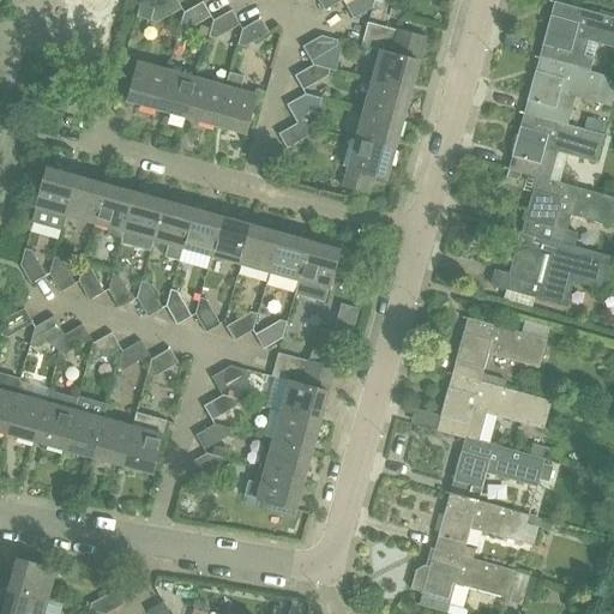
[(150,20),(155,5),(142,0),(137,17),(150,20)]
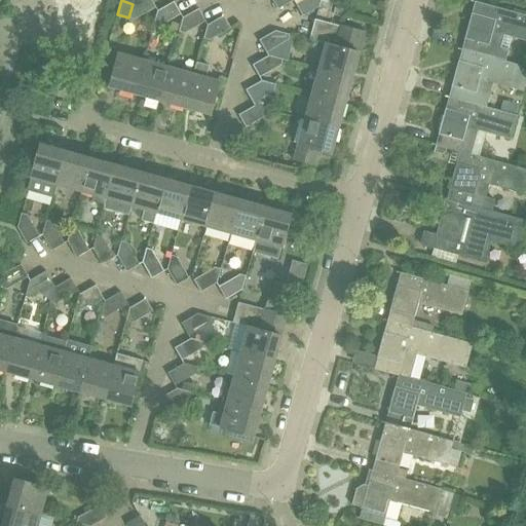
[(128,17),(130,19),(135,20),(135,19),(156,7),(151,0),(138,0),(133,4),(128,17)]
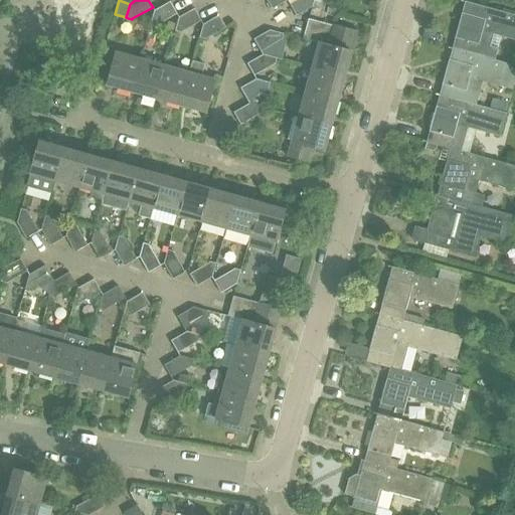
[(288,0),(267,0),(272,9),(288,0)]
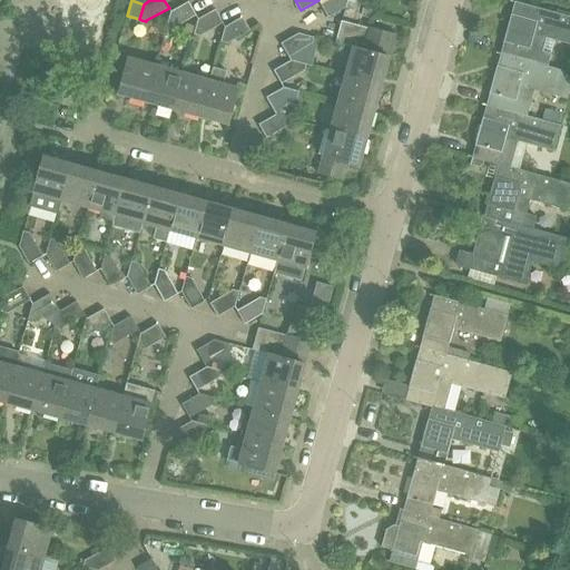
[(345,7),(347,0),(325,0),(320,3),(327,17),(345,7)]
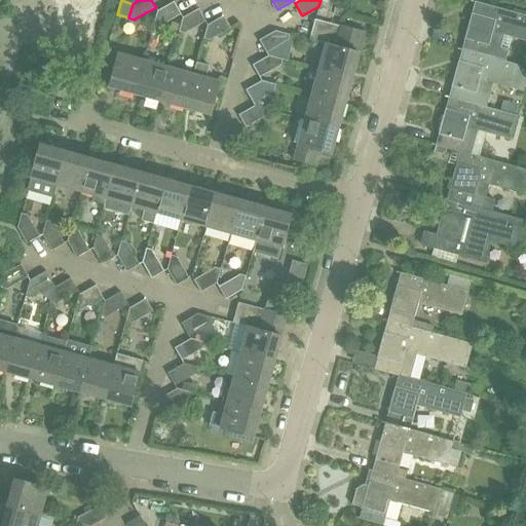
[(525,13),(475,0),(460,51),(485,58),(486,54),(505,60),(509,49),(501,47),(505,35),(525,40),(525,13)]
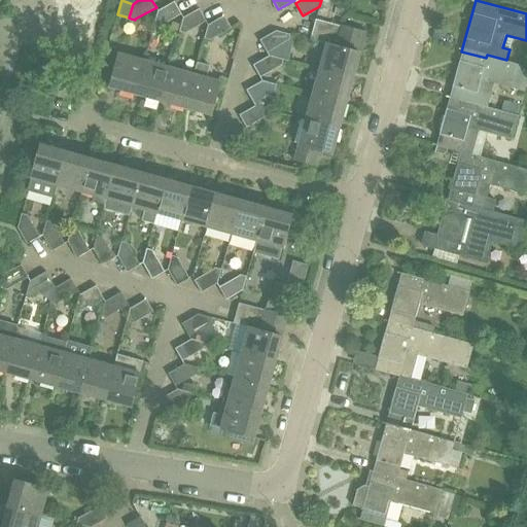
[(161,26),(181,13),(174,1),(157,10),(153,25),(161,27),(161,26)]
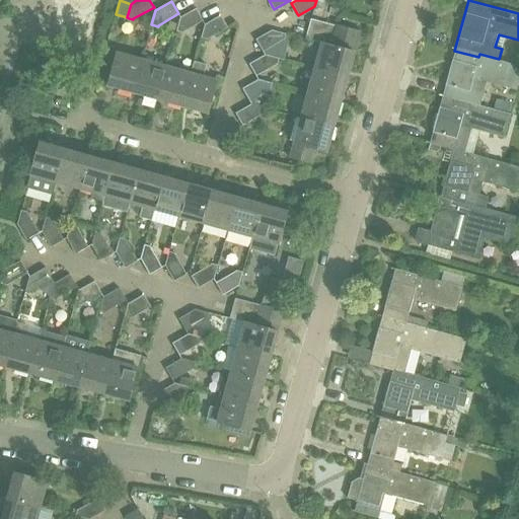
[(182,31),(203,20),(196,8),(179,17),(176,30),(182,32),(182,31)]
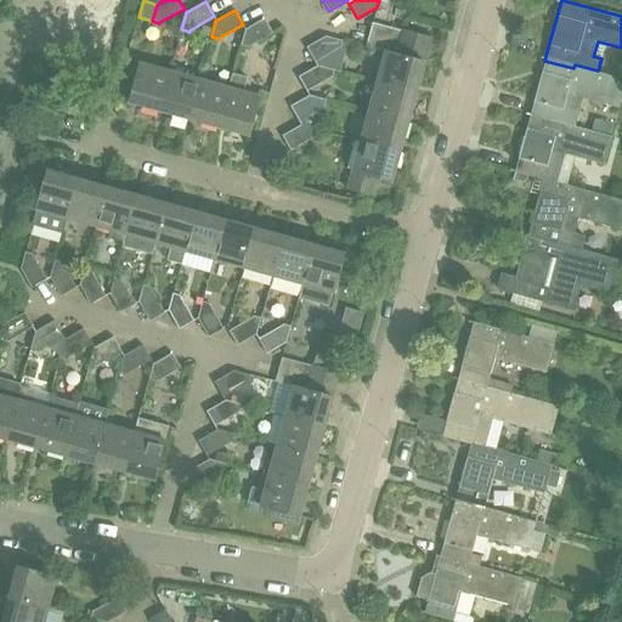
[(248,46),(272,33),(265,18),(246,28),(241,45),(248,47),(248,46)]
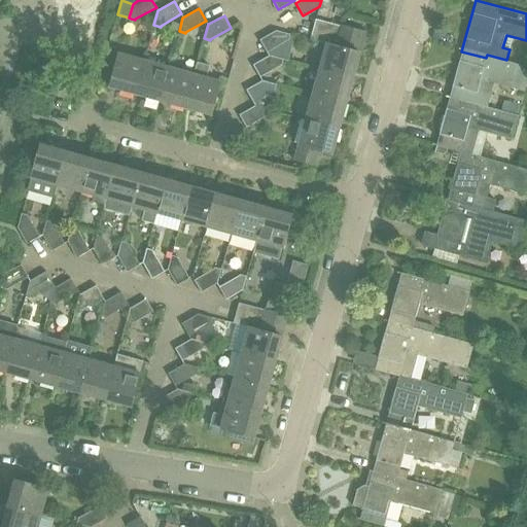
[(309,39),(326,44),(336,46),(342,26),(315,19),(309,39)]
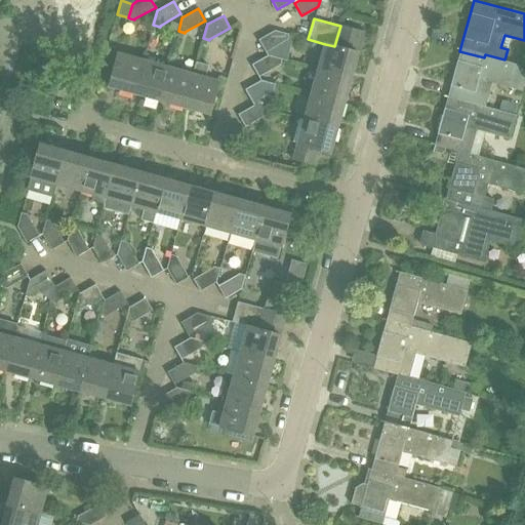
[(167,34),(175,37),(178,25),(171,23),(167,34)]
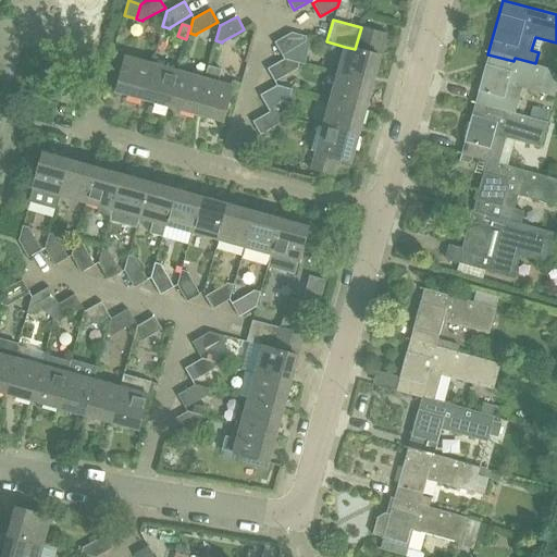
[(345,47),(337,75),(372,85),(386,34),(361,27),(355,49),(345,47)]
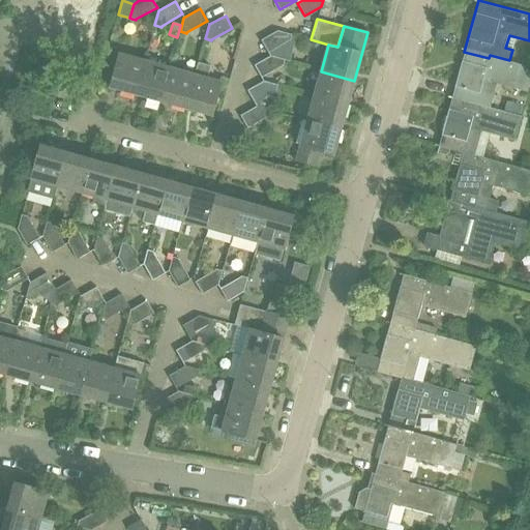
[(290,40),(292,34),(277,30),(261,40),(268,53),(289,40),(290,40)]
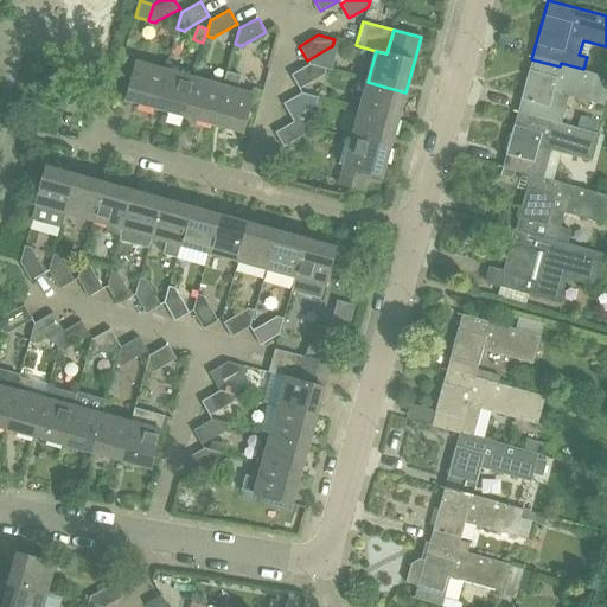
[(531,59),(518,112),(545,120),(545,119),(561,123),(568,95),(604,104),(606,91),(606,75),(583,69),(561,63),(560,66),(531,59)]
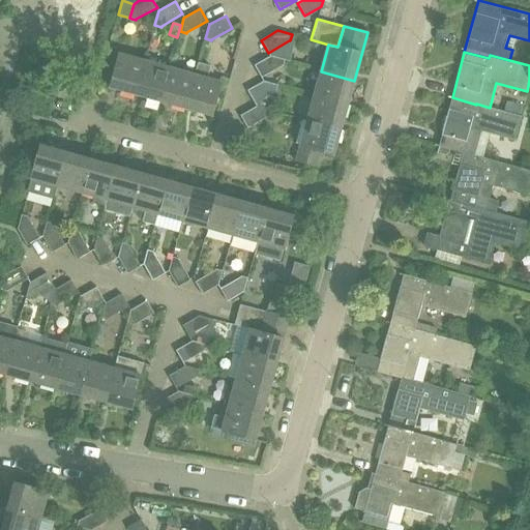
[(110,88),(137,95),(145,61),(119,54),(110,88)]
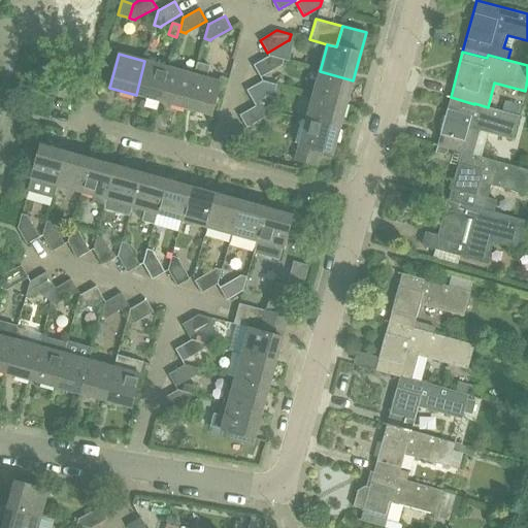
[(282,66),(284,60),(269,56),(253,65),(260,77),(281,66),(282,66)]
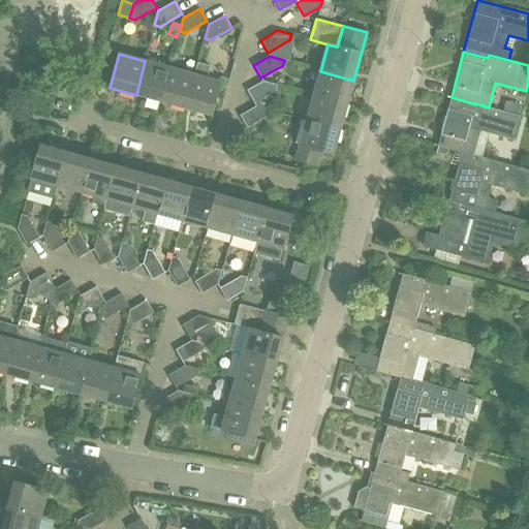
[(145,61),(136,95),(160,101),(169,67),(145,61)]
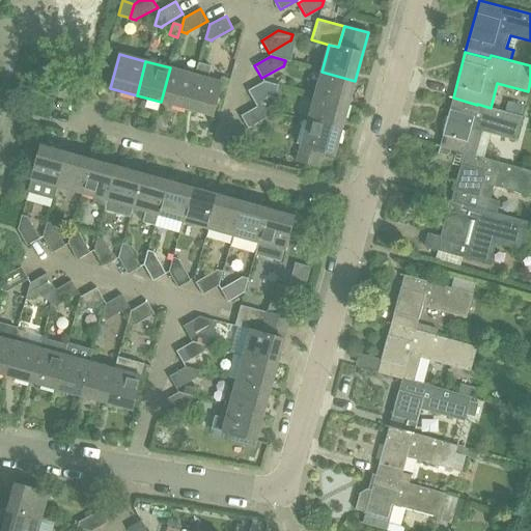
[(195,75),(186,109),(212,116),(221,82),(207,78),(211,64),(198,61),(194,75),(195,75)]
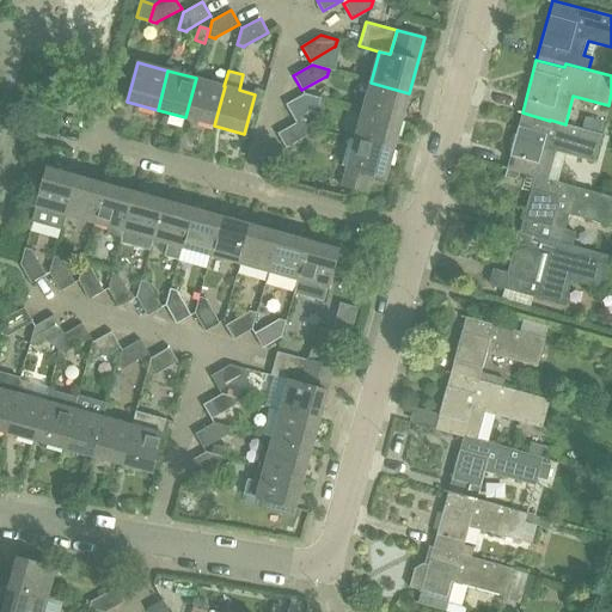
[(196,78),(185,117),(214,126),(225,86),(224,86),(196,78)]
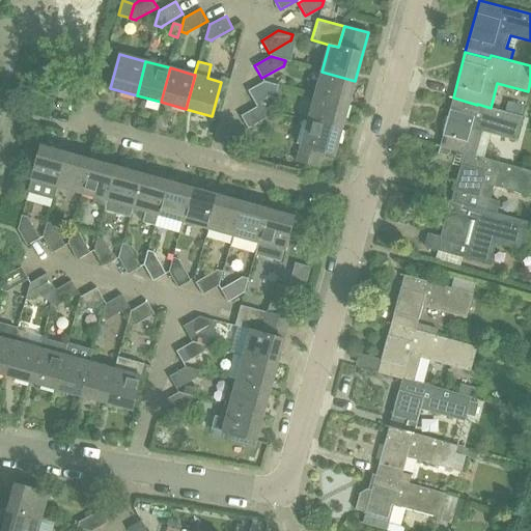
[(322,72),(314,95),(348,105),(355,81),(322,72)]
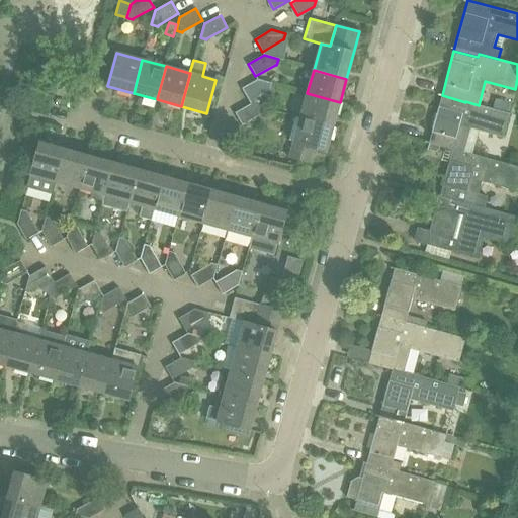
[(270,89),(271,83),(258,79),(242,88),(249,100),(269,89),(270,89)]
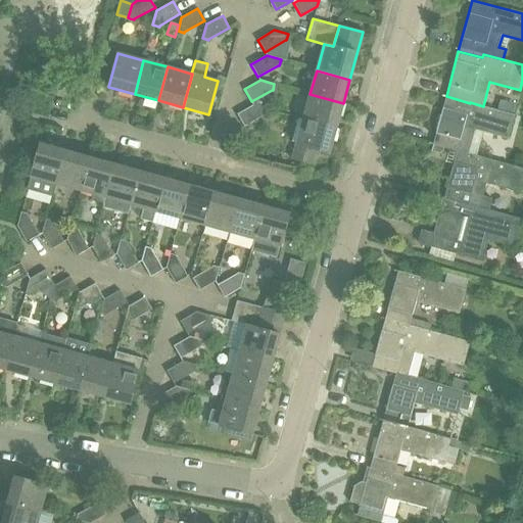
[(493,101),(522,106),(522,92),(496,88),(493,101)]
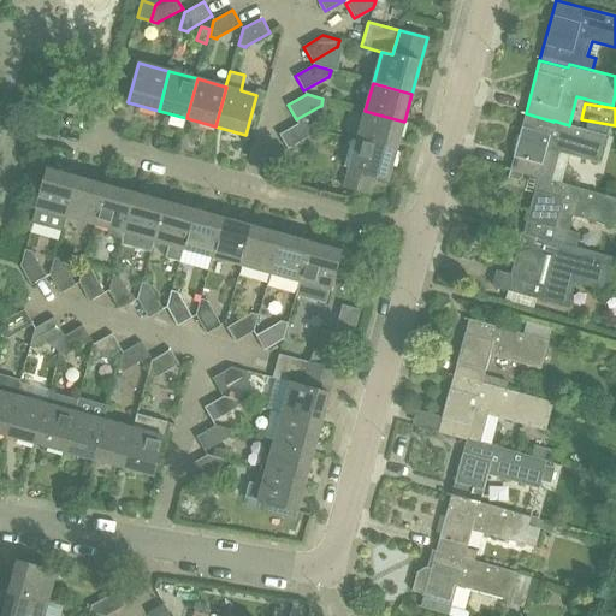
[(365,111),(356,140),(396,150),(404,122),(365,111)]
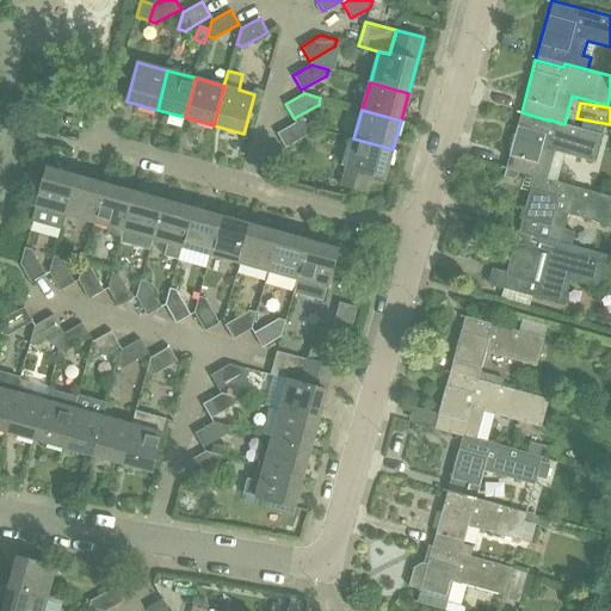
[(549,121),(522,112),(506,168),(518,172),(532,176),(534,176),(534,174),(548,179),(555,152),(592,161),(599,134),(565,124),(549,119),(549,121)]
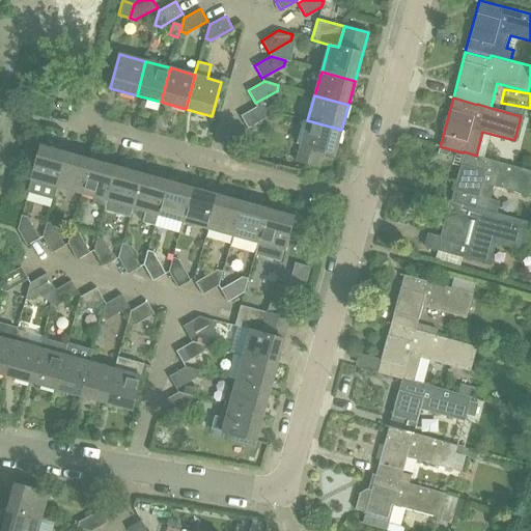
[(269,117),(271,110),(257,106),(241,115),(248,129),(269,116),(269,117)]
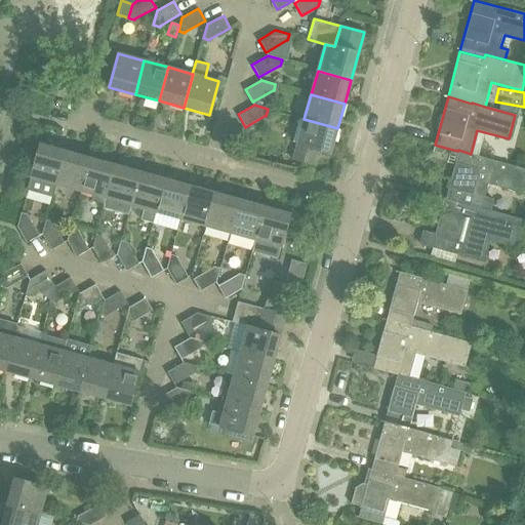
[(304,119),(297,145),(293,160),(314,166),(318,151),(330,154),(337,128),(304,119)]
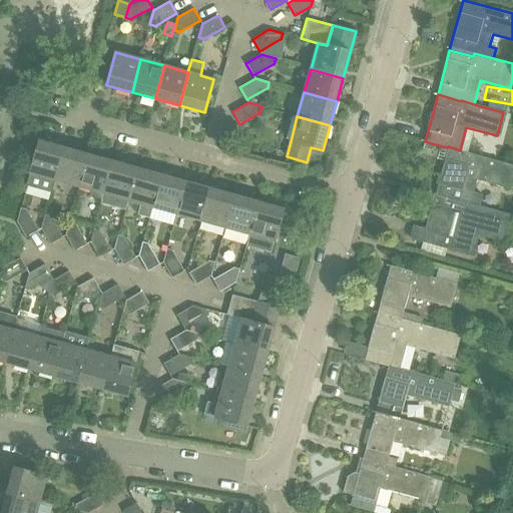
[(39,141),(30,174),(26,185),(51,191),(54,180),(55,181),(64,148),(39,141)]
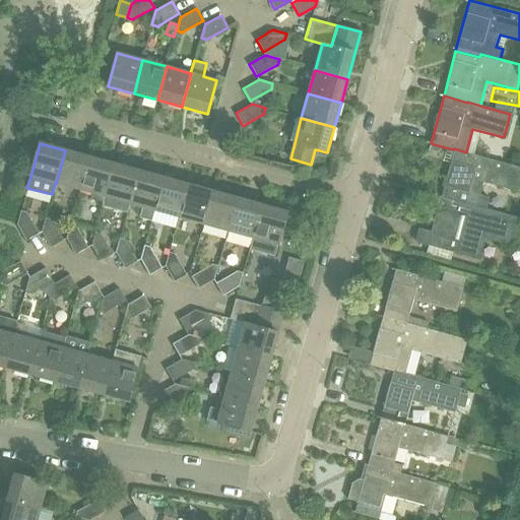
[(440,150),(441,146),(431,143),(429,150),(436,152),(440,150)]
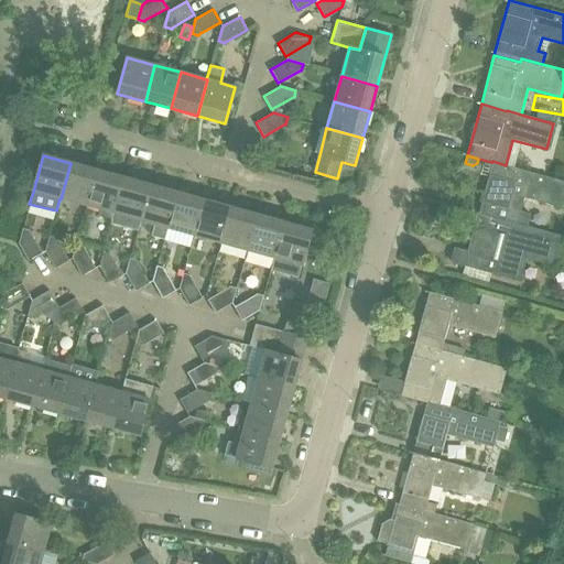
[(492,162),(491,162),(478,213),(503,220),(503,219),(528,226),(531,214),(521,212),(524,197),(560,207),(563,188),(563,181),(506,165),(492,161),(492,162)]
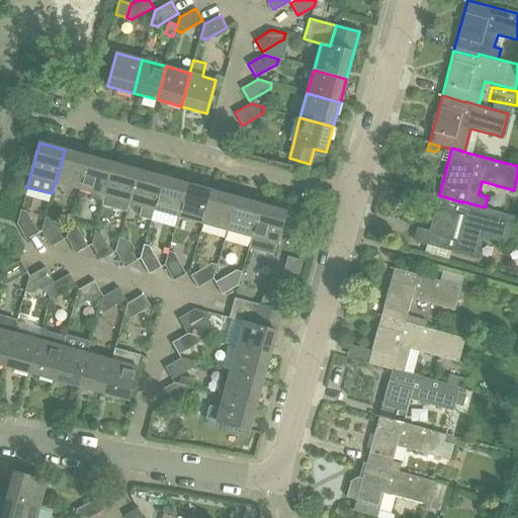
[(65,150),(56,183),(80,189),(88,157),(65,150)]
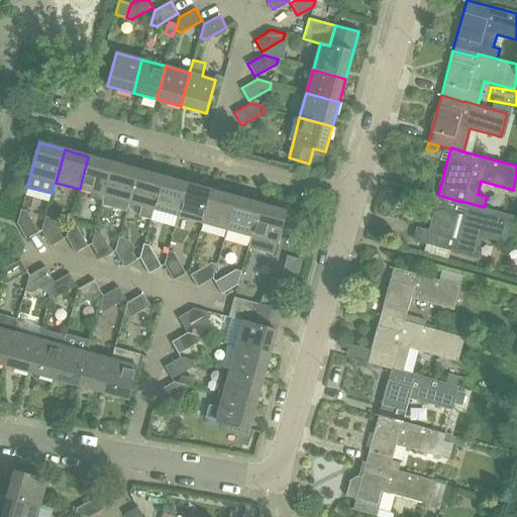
[(88,157),(80,189),(91,192),(90,197),(103,200),(104,196),(103,196),(112,163),(88,157)]
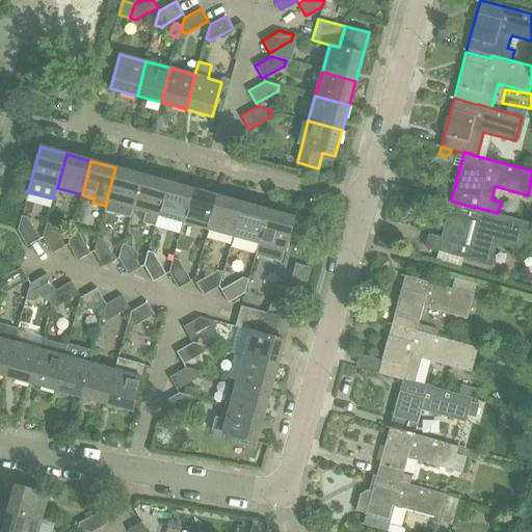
[(106,202),(107,202),(132,208),(141,175),(115,167),(106,202)]
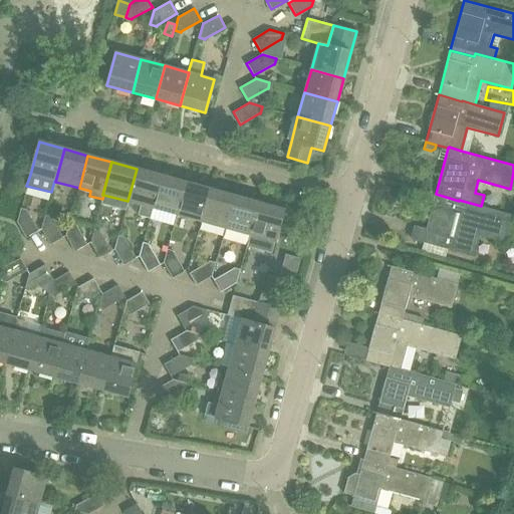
[(137,169),(127,201),(141,205),(138,214),(150,218),(153,208),(152,208),(161,176),(137,169)]
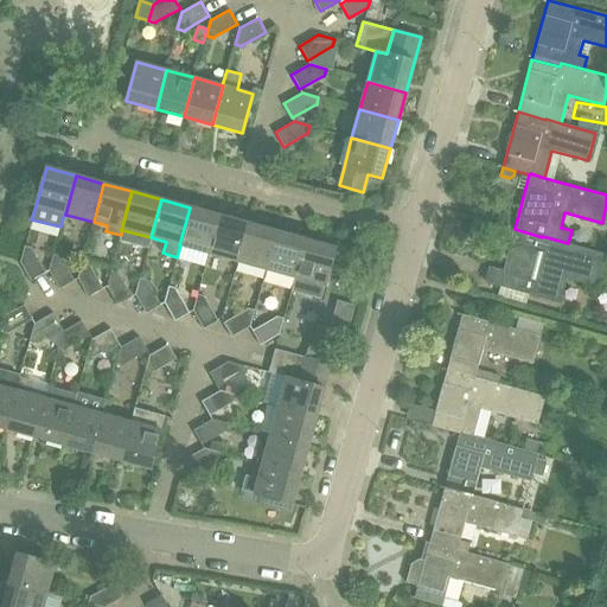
[(179,246),(180,246),(209,254),(219,216),(190,208),(179,246)]
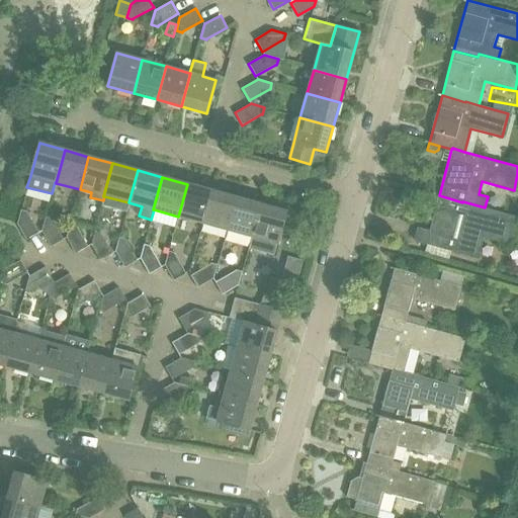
[(187,184),(178,217),(202,224),(211,190),(187,184)]
